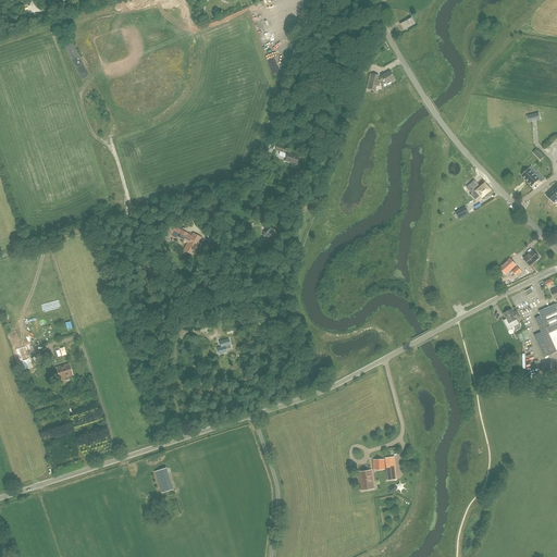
[(404,31),(415,24),(411,19),(400,24),(404,31)]
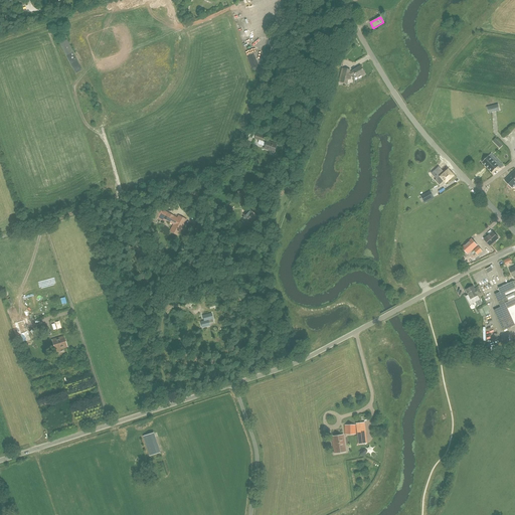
[(71,53),(65,41),(59,44),(75,73),(82,70),(73,52),(71,53)]
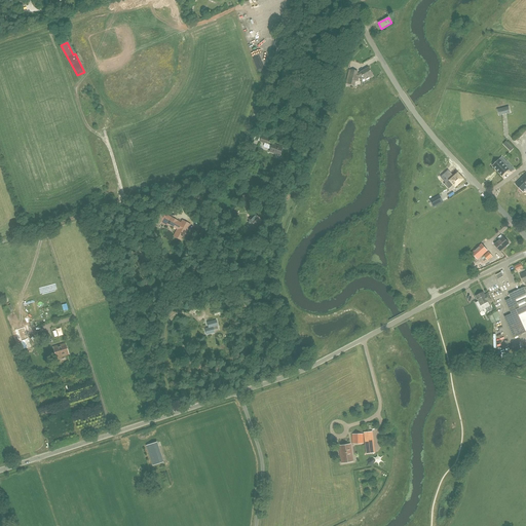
[(369,68),(361,73),(359,74),(358,74),(358,71),(351,70),(349,79),(348,83),(354,85),(355,80),(358,81),(359,77),(363,75),(364,78),(365,80),(366,80),(369,78),(373,76),(369,68)]
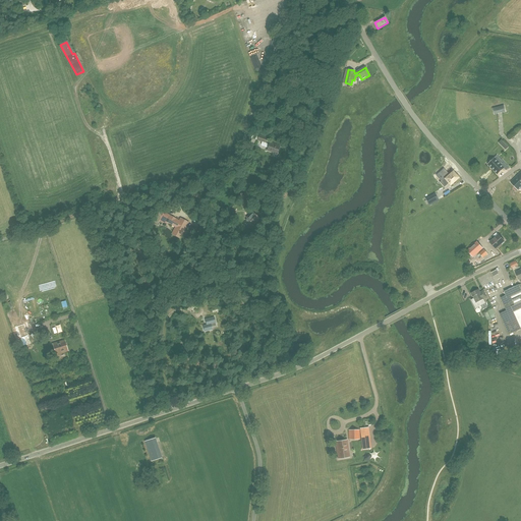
[(280,147),(270,142),(267,151),(277,154),(280,147)]
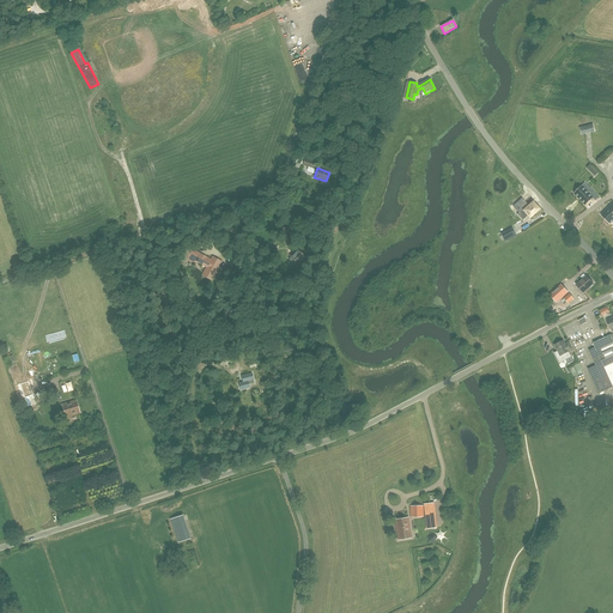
[(599,198),(593,190),(589,193),(582,186),(578,189),(577,188),(574,190),(575,192),(574,193),(586,205),(593,198),(595,200),(599,198)]
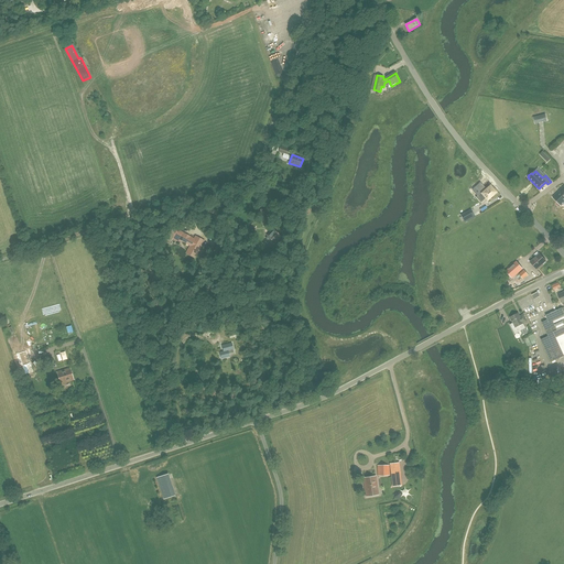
[(486,190),(486,188),(476,197),(480,203),(486,198),(487,201),(496,193),(490,185),(486,190)]
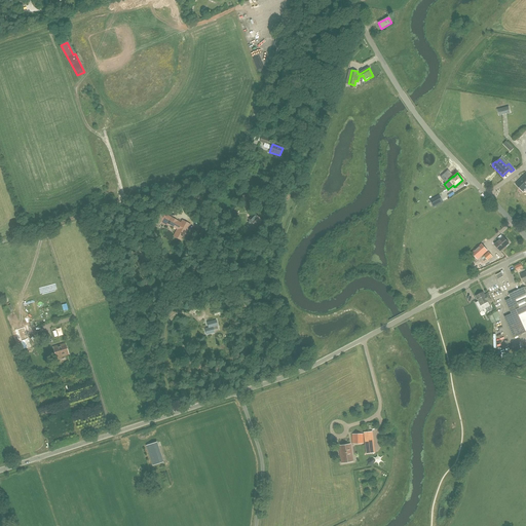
[(525,174),(516,184),(523,192),(525,188),(525,174)]
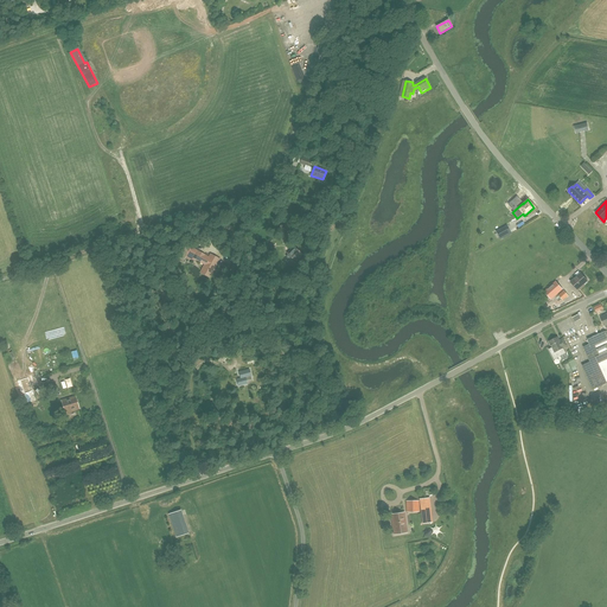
[(506,227),(496,232),(500,240),(511,234),(506,227)]
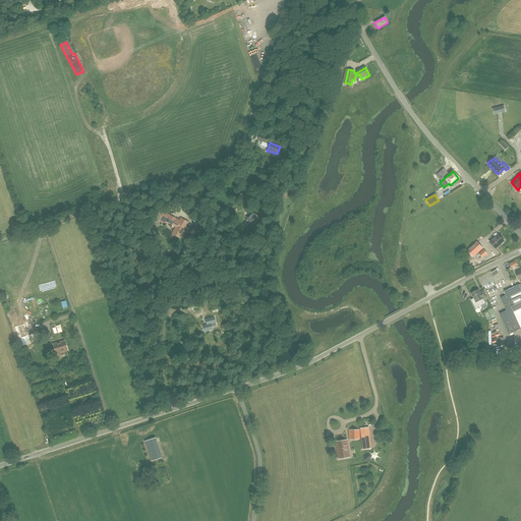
[(255,224),(259,219),(255,216),(255,215),(252,212),(249,215),(250,215),(247,218),(252,223),(253,222),(255,224)]
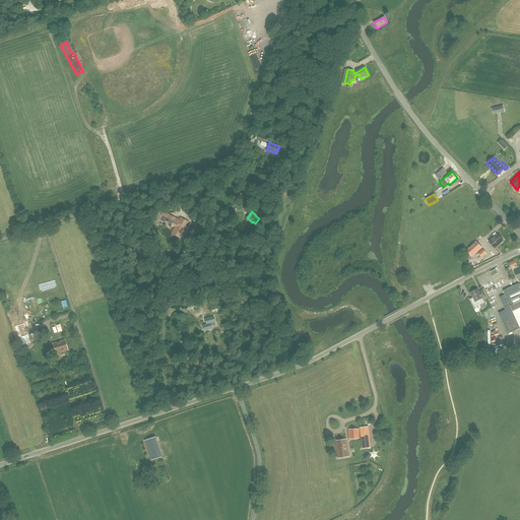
[(180,221),(179,220),(169,215),(167,220),(177,226),(175,231),(176,231),(176,232),(179,233),(180,233),(186,222),(181,219),(181,220),(180,221)]
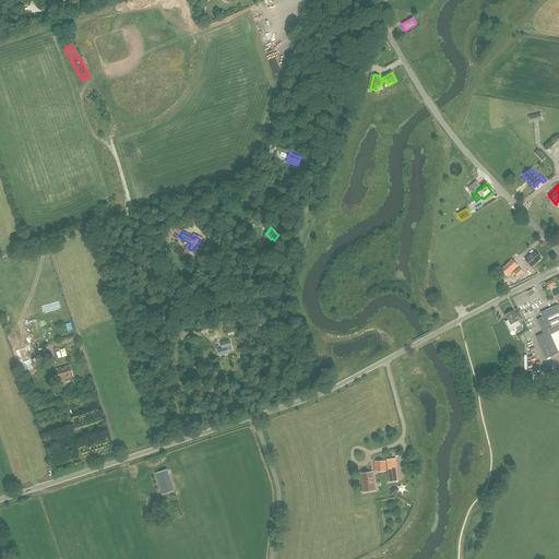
[(525,260),(533,268),(536,264),(536,263),(542,259),(540,258),(540,257),(539,256),(538,256),(535,251),(525,260)]
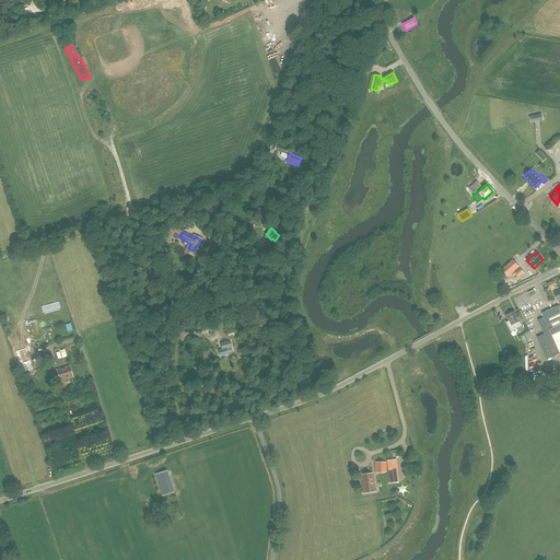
[(502,269),(509,277),(520,267),(512,259),(502,269)]
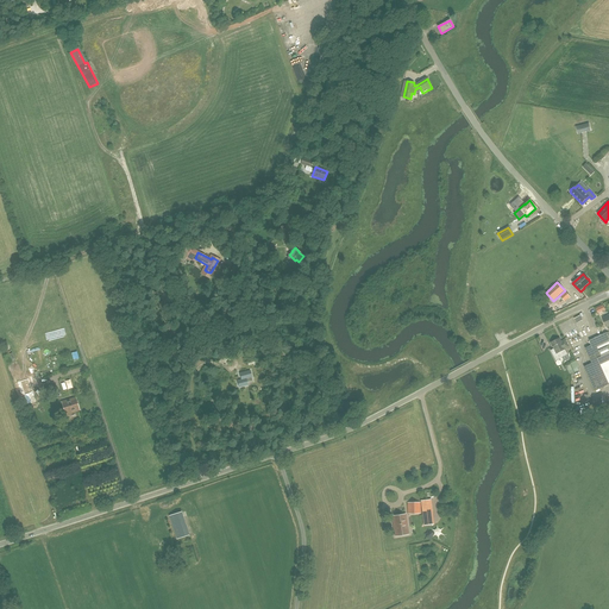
[(565,302),(571,296),(566,292),(560,296),(565,302)]
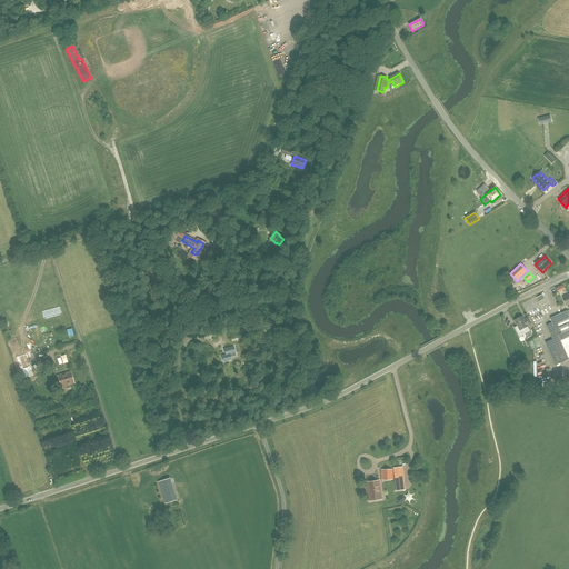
[(563,297),(568,308),(568,310),(551,318),(552,322),(547,326),(553,339),(546,342),(556,366),(565,361),(568,359),(568,295),(568,296),(568,295),(563,297)]
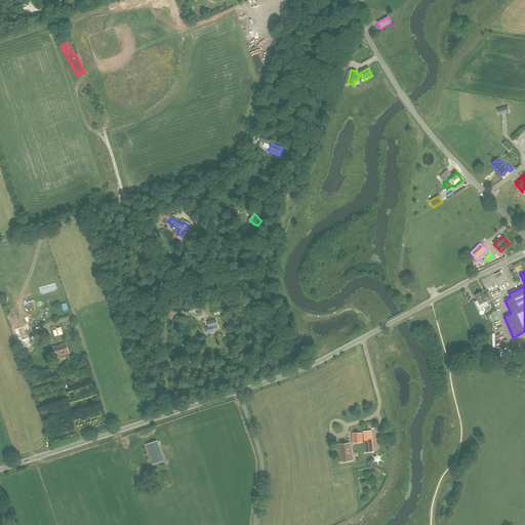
[(484,294),(482,291),(475,295),(480,305),(482,304),(484,307),(489,304),(487,300),(490,299),(487,293),(484,294)]
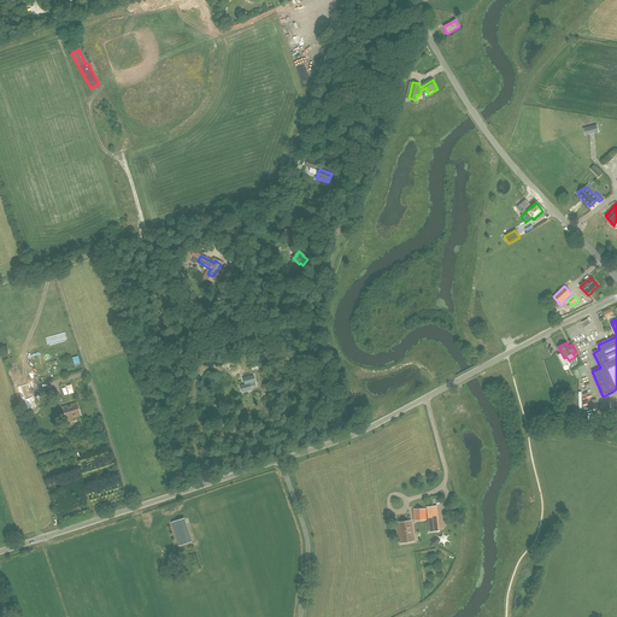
[(582,377),(581,375),(586,371),(583,365),(573,370),(577,380),(582,377)]
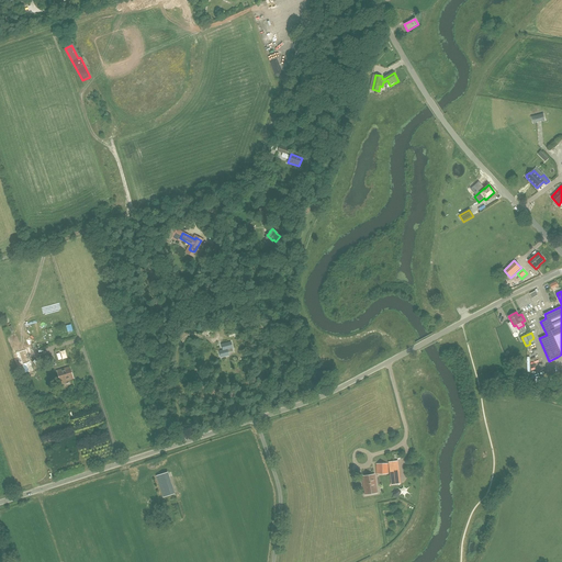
[(227,349),(232,348),(231,343),(222,345),(223,350),(220,351),(221,357),(228,355),(227,349)]
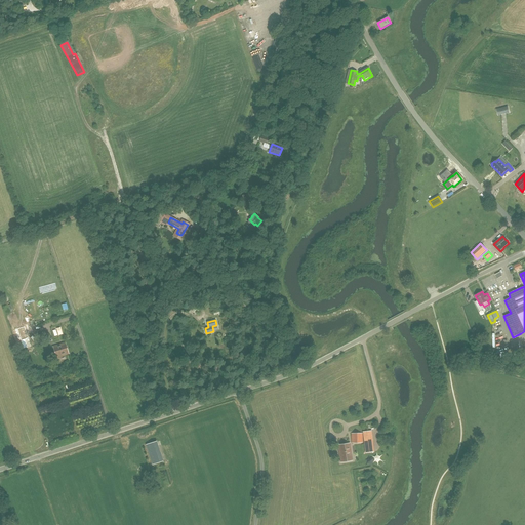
[(25,326),(17,329),(21,338),(24,349),(31,347),(25,326)]
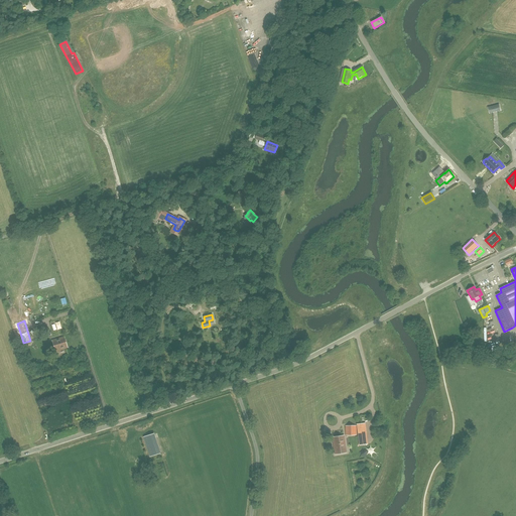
[(52,341),(55,351),(68,348),(63,337),(52,341)]
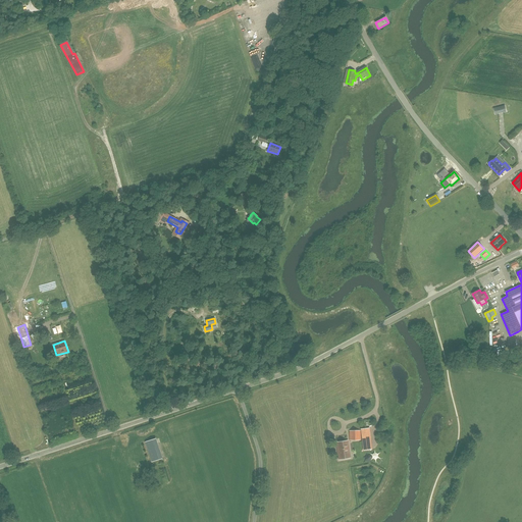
[(361,429),(364,451),(372,451),(369,428),(361,429)]
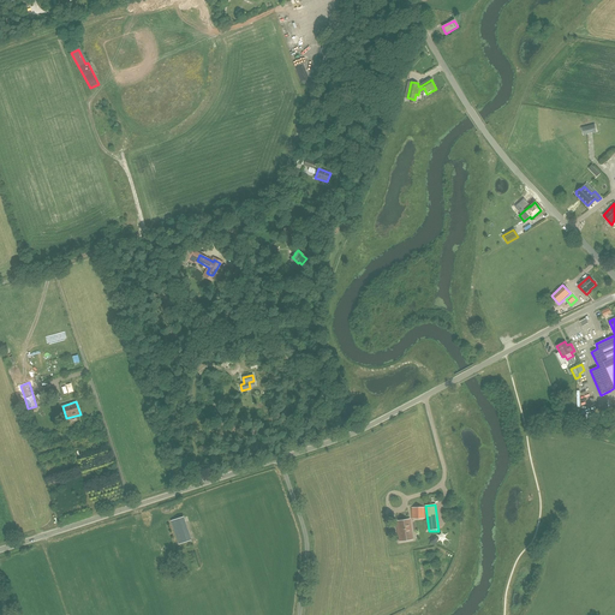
[(424,518),(424,507),(412,507),(412,518),(424,518)]
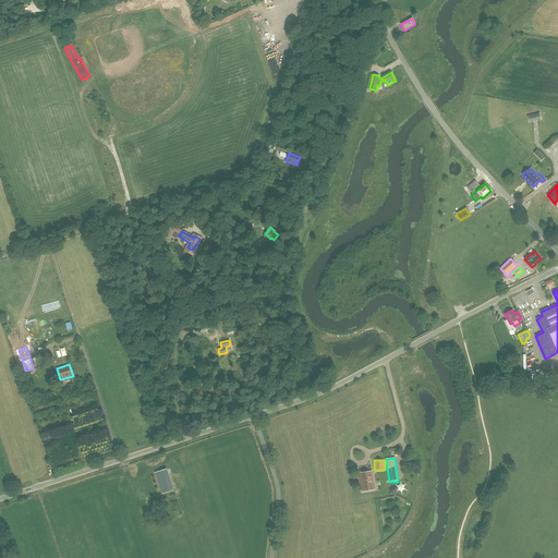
[(157,478),(161,494),(173,489),(166,469),(155,473),(157,478)]
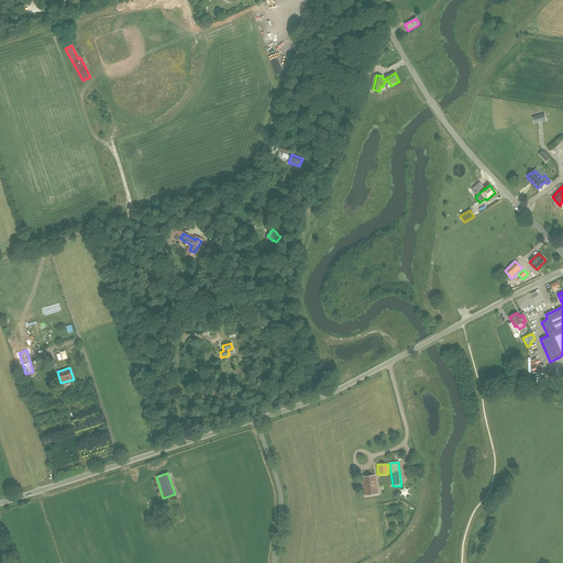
[(363,477),(365,496),(377,494),(375,475),(363,477)]
